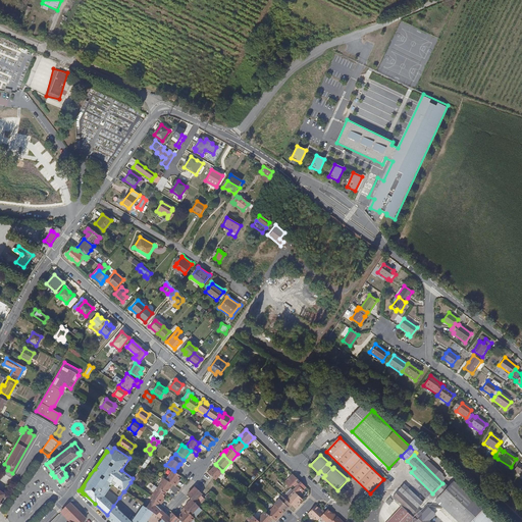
[(208,473),(215,480),(223,472),(222,471),(216,465),(208,473)]
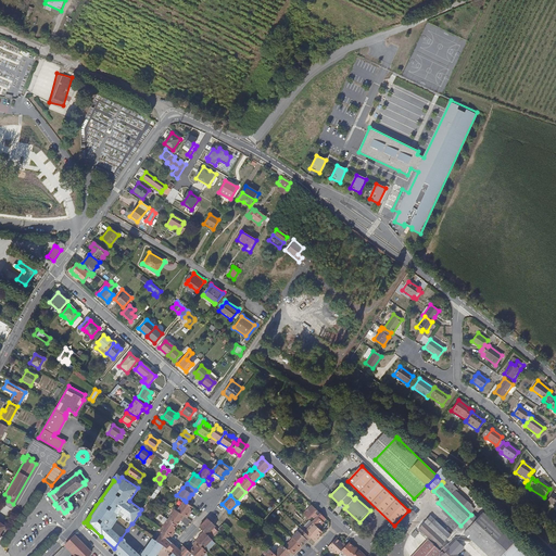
[(184,500),(176,510),(185,516),(187,518),(190,515),(188,514),(190,510),(192,507),(188,503),(186,502),(184,500)]
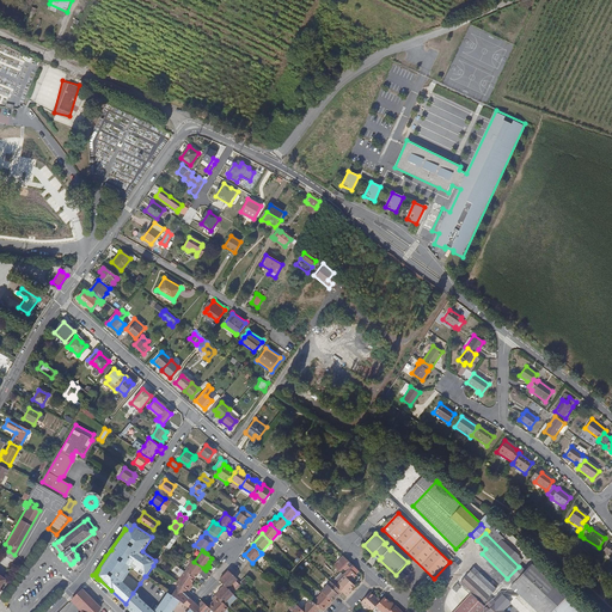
[(356,575),(360,571),(343,556),(335,565),(341,571),(343,574),(349,580),(355,574),(356,575)]
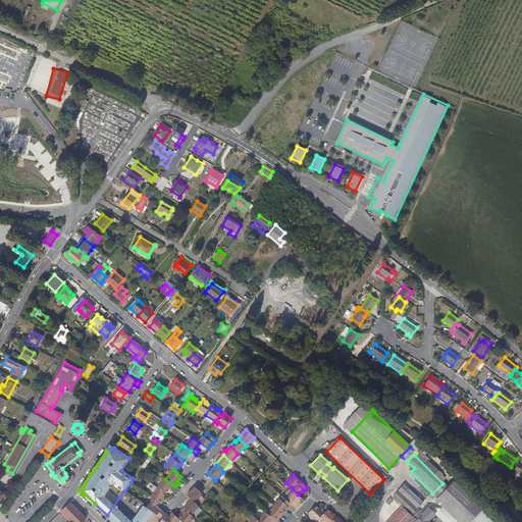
[(164,478),(158,487),(165,493),(166,493),(170,487),(171,487),(173,484),(165,479),(164,478)]
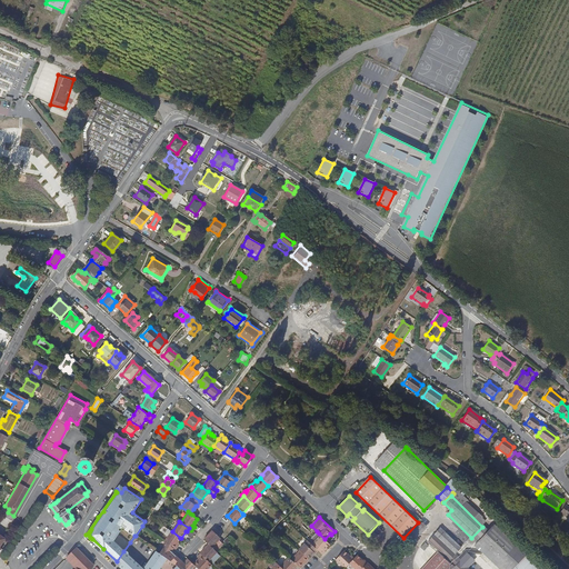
[(482,527),(471,538),(477,543),(495,527),(488,521),(482,527)]
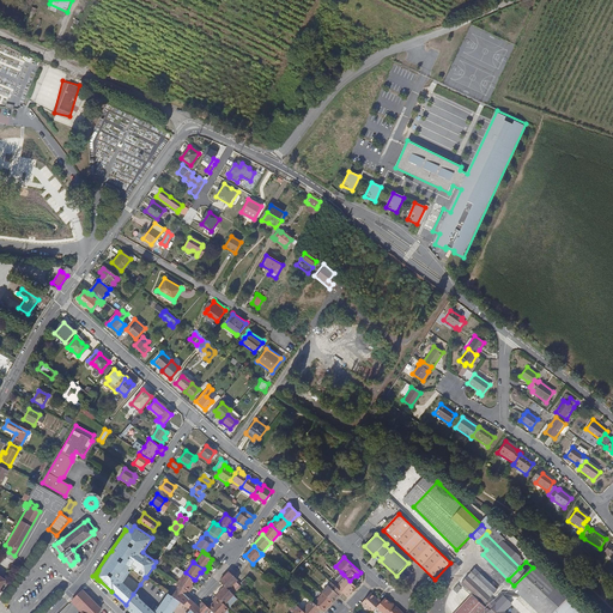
[(456,564),(455,564),(445,574),(451,580),(461,569),(456,564)]
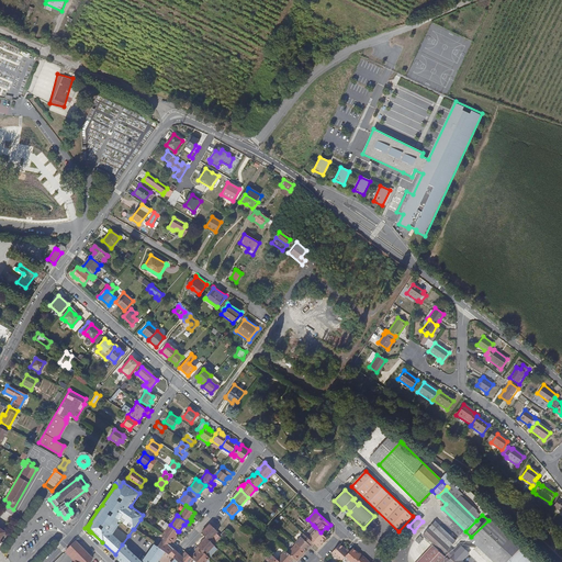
[(489,520),(471,537),(469,540),(473,544),(476,542),(492,558),(508,541),(489,520)]
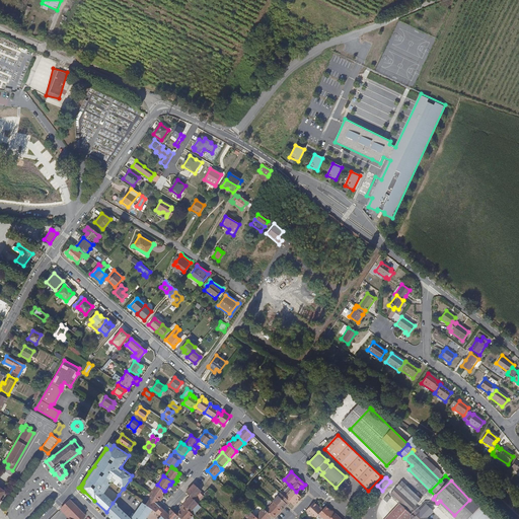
[(398,505),(397,506),(411,518),(425,518),(432,513),(425,507),(419,513),(416,510),(414,507),(420,501),(401,483),(390,494),(409,512),(406,514),(398,505)]
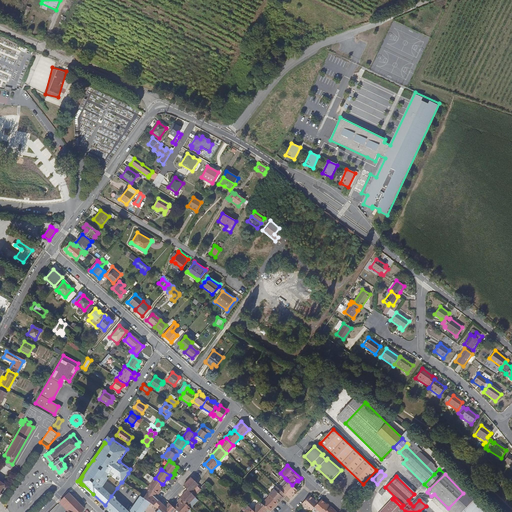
[(191,492),(199,485),(196,482),(191,477),(183,485),(186,487),(188,490),(191,492)]
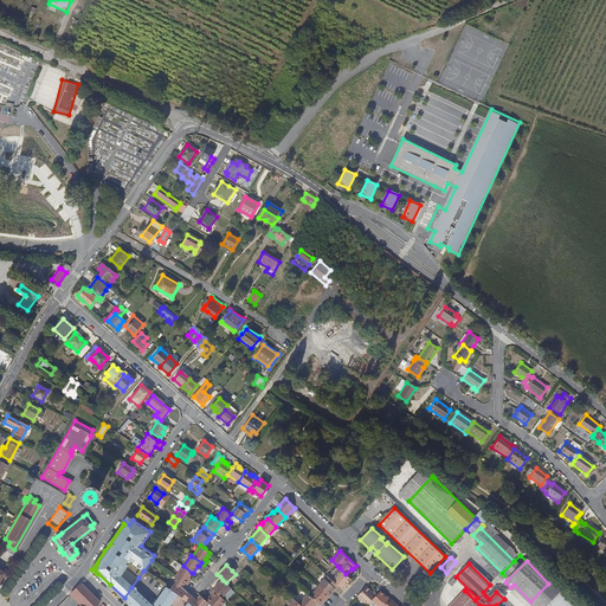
[(185,584),(187,585),(189,582),(188,581),(187,580),(189,577),(192,573),(184,566),(182,566),(179,572),(175,577),(178,578),(185,584)]
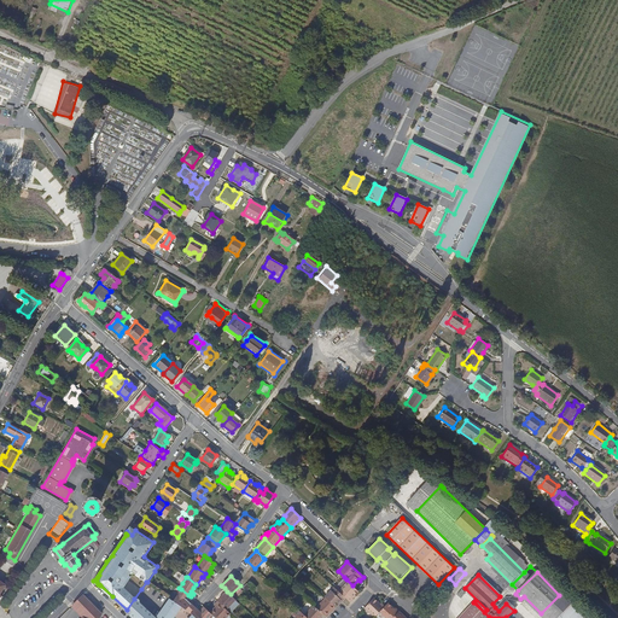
[(447,593),(455,584),(449,578),(441,588),(447,593)]
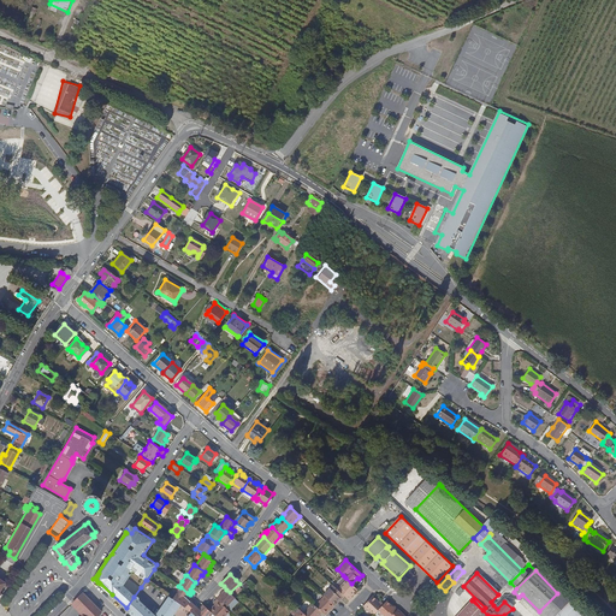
[(351,584),(345,578),(339,584),(343,587),(339,591),(345,596),(350,602),(354,598),(353,597),(351,596),(354,593),(357,590),(354,586),(351,584)]
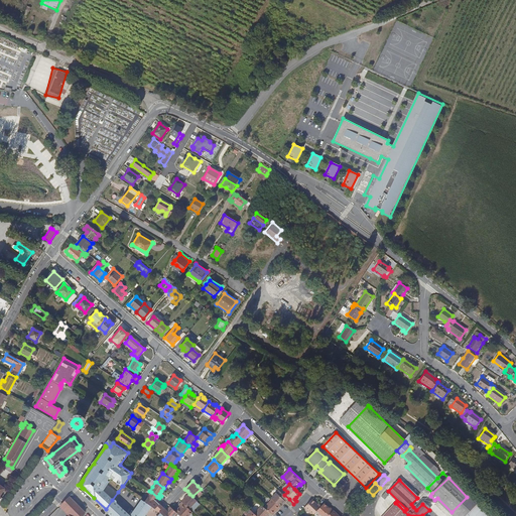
[(286,502),(289,499),(284,495),(279,490),(271,499),(272,499),(280,507),(283,504),(285,501),(286,502)]
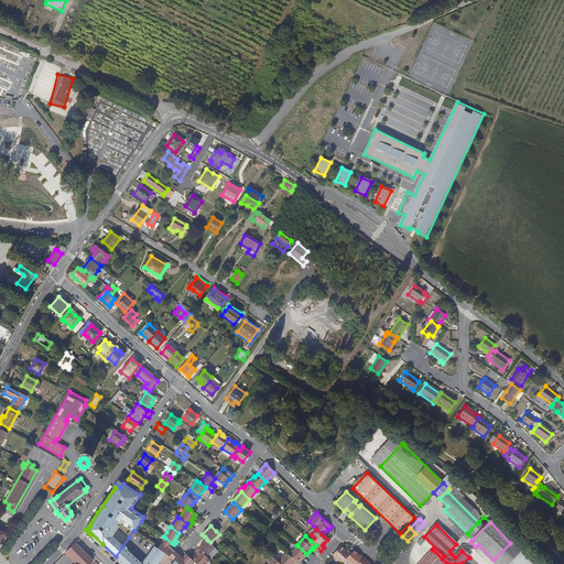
[(165,538),(158,549),(164,553),(170,556),(174,551),(170,546),(172,543),(165,538)]
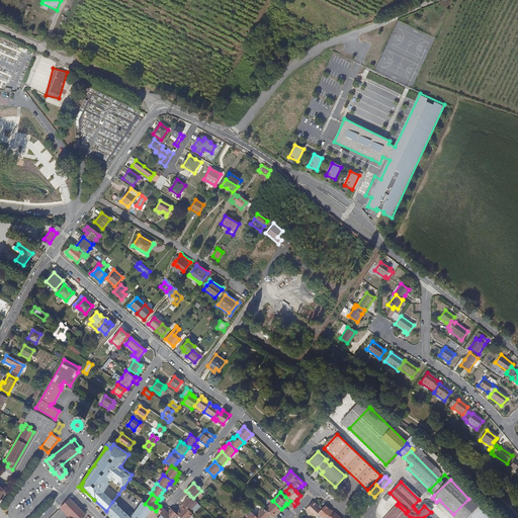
[(190,511),(198,503),(193,498),(190,496),(182,504),(190,511)]
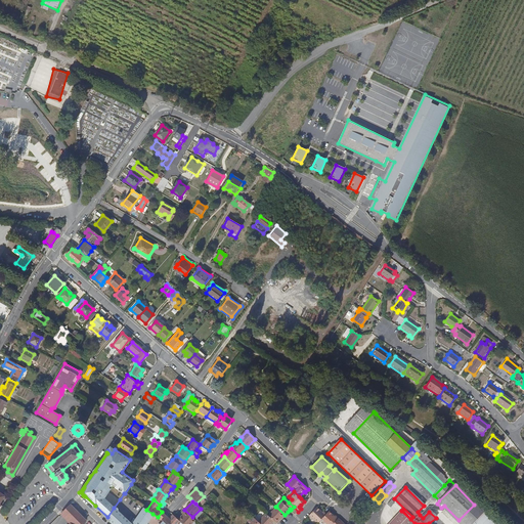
[(60,515),(70,523),(71,523),(83,523),(86,520),(73,507),(71,505),(60,515)]
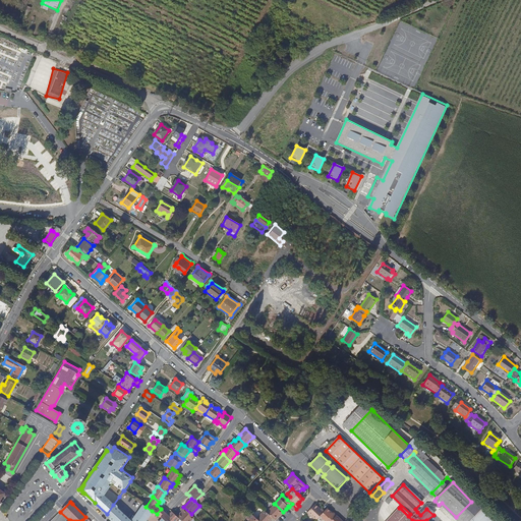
[(490,520),(471,502),(456,517),(460,520),(490,520)]
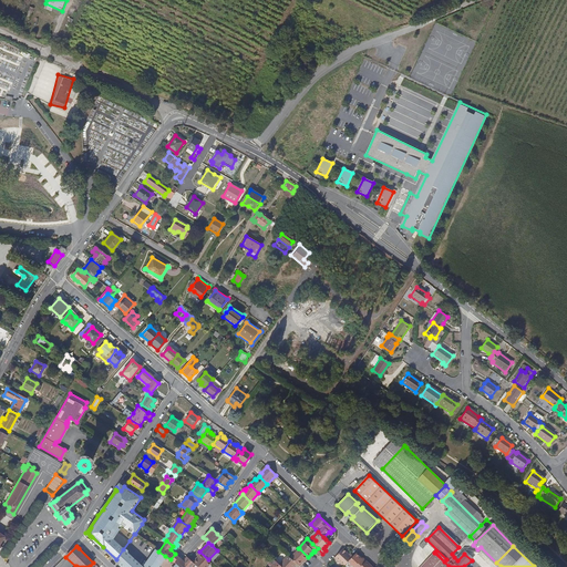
[(105,550),(116,560),(116,559),(103,547),(103,548),(105,550)]
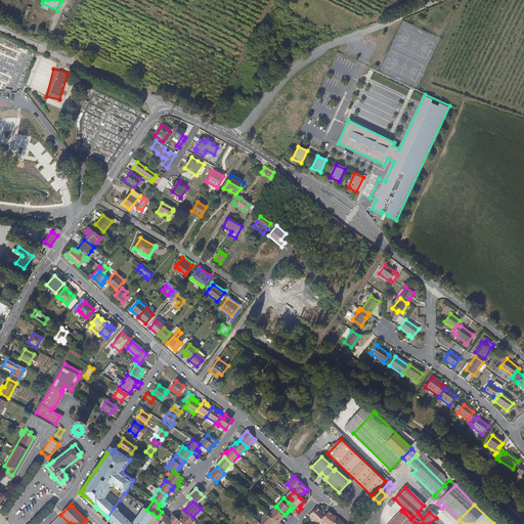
[(444,511),(456,523),(459,520),(444,506),(441,508),(441,509),(444,511)]
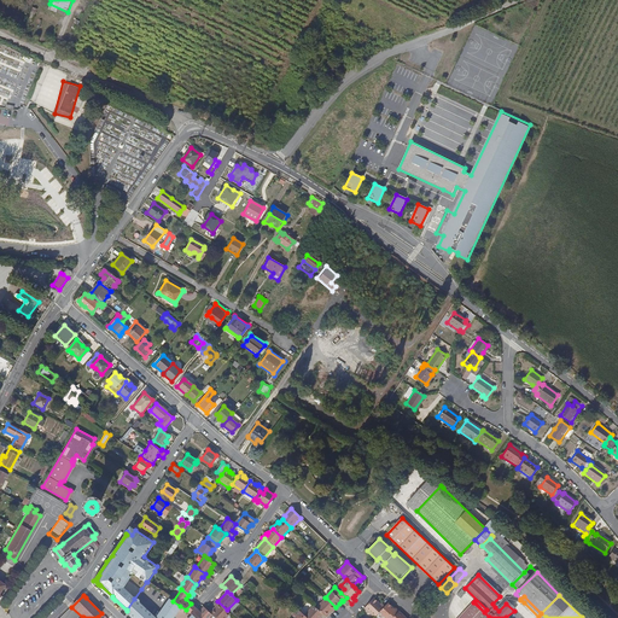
[(134,617),(161,617),(161,616),(159,616),(157,616),(156,617),(155,617),(138,601),(139,600),(138,599),(136,598),(134,599),(127,610),(127,611),(134,617)]
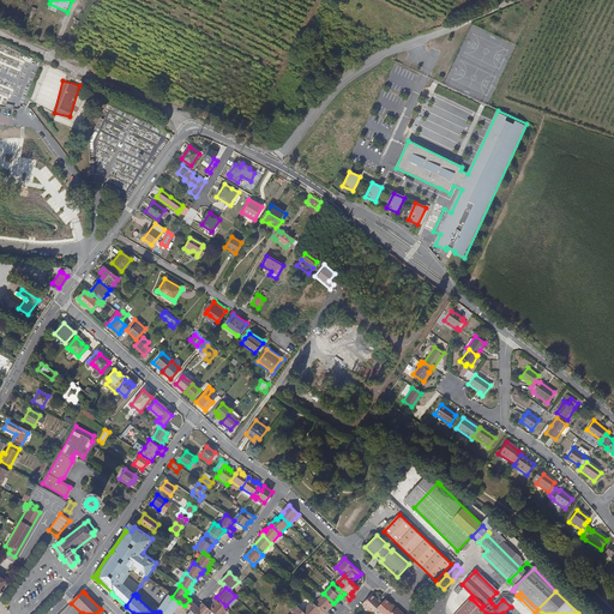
[(168,594),(154,613),(155,613),(156,612),(158,612),(160,612),(160,613),(169,613),(179,602),(172,597),(168,594)]
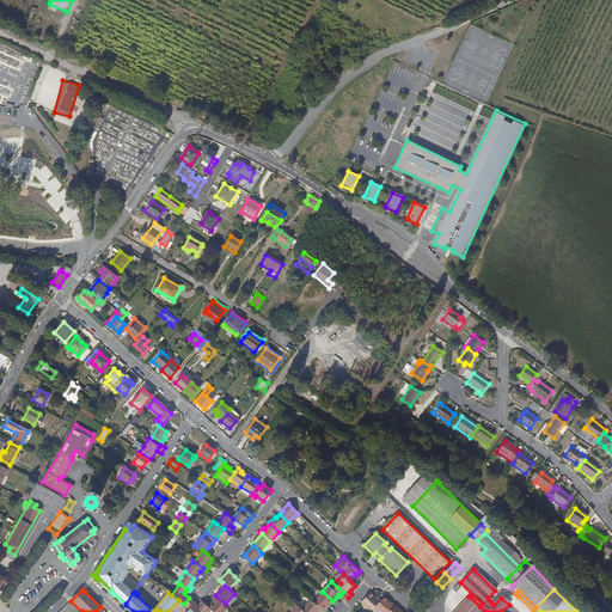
[(332,601),(323,592),(313,601),(322,609),(323,611),(326,607),(329,605),(330,606),(334,603),(332,601)]
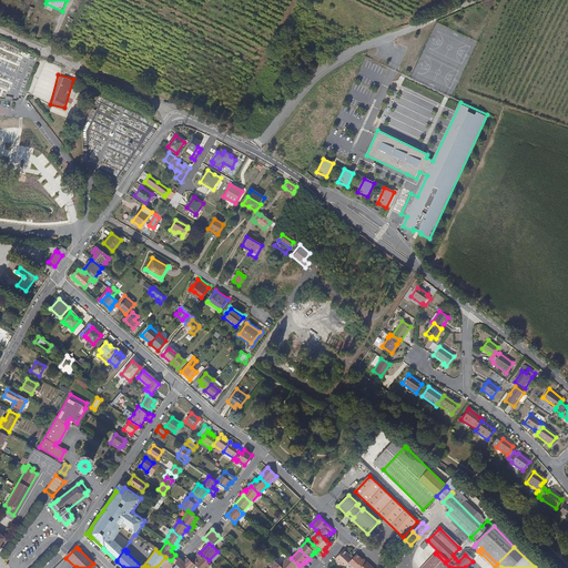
[(336,559),(345,567),(347,565),(355,558),(351,555),(350,556),(346,551),(343,553),(336,559)]
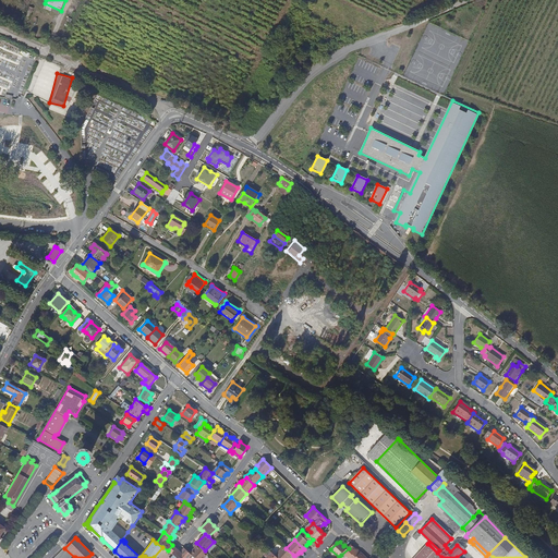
[(455,542),(447,548),(450,552),(457,545),(472,544),(473,544),(470,542),(455,542)]
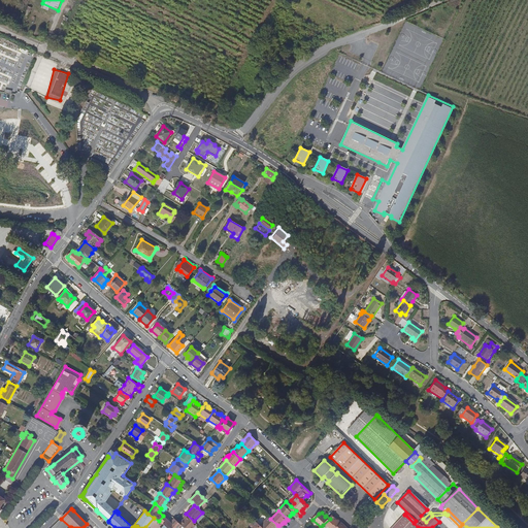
[(194,521),(186,514),(183,517),(185,519),(183,521),(179,524),(180,524),(184,527),(193,527),(197,524),(194,521)]
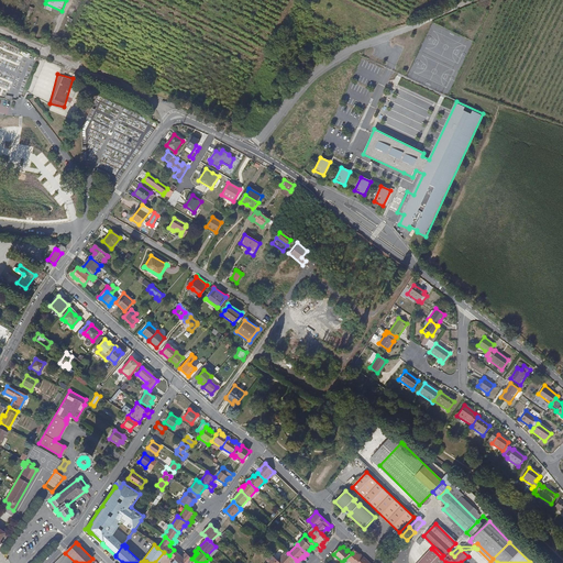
[(445,562),(431,549),(417,562),(445,562)]
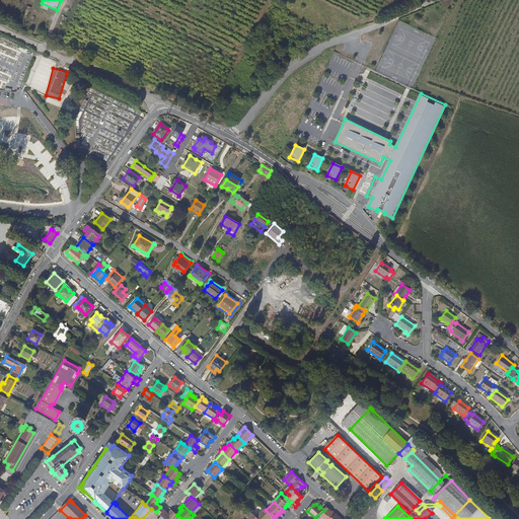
[(324,510),(317,516),(320,518),(330,518),(336,513),(332,510),(331,512),(329,509),(326,507),(324,510)]
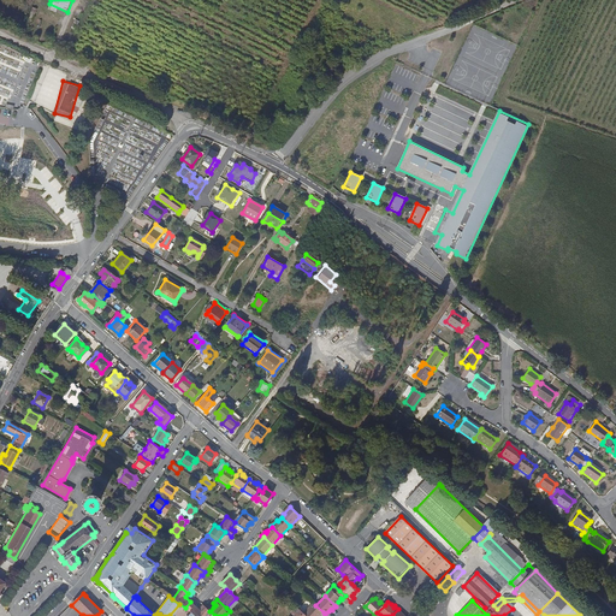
[(313,603),(303,612),(306,615),(319,615),(324,612),(315,605),(313,603)]
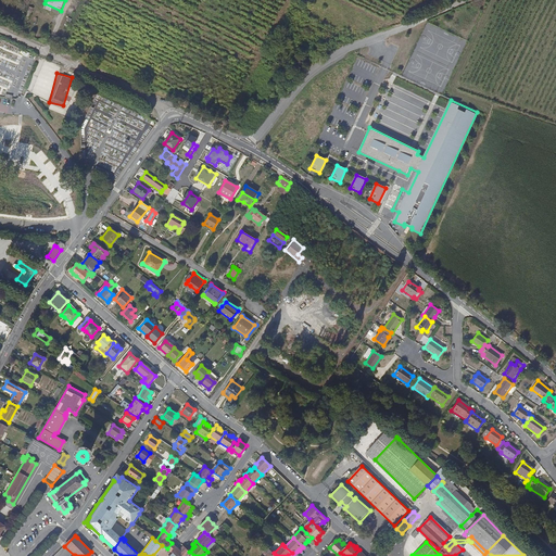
[(176,555),(186,555),(190,552),(189,552),(185,547),(180,551),(176,546),(172,552),(173,553),(176,555)]
